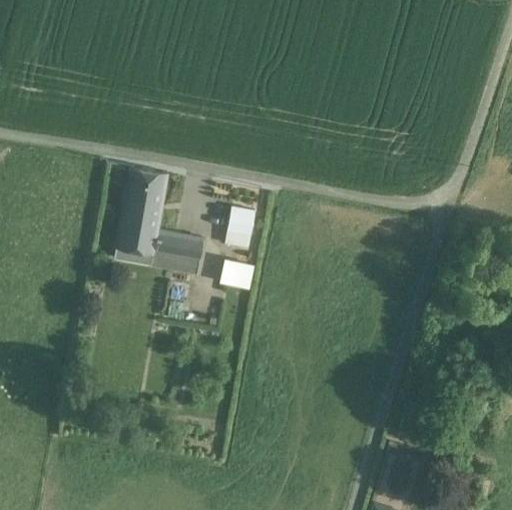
[(166,175),(131,169),(113,261),(150,267),(152,256),(173,259),(177,236),(157,232),(166,175)]
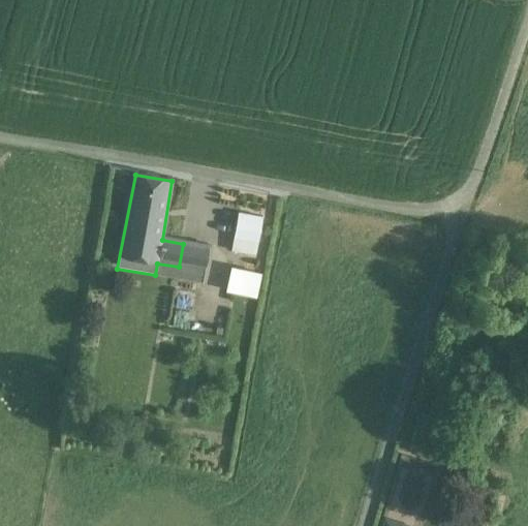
[(238,214),(235,238),(259,242),(262,218),(238,214)]
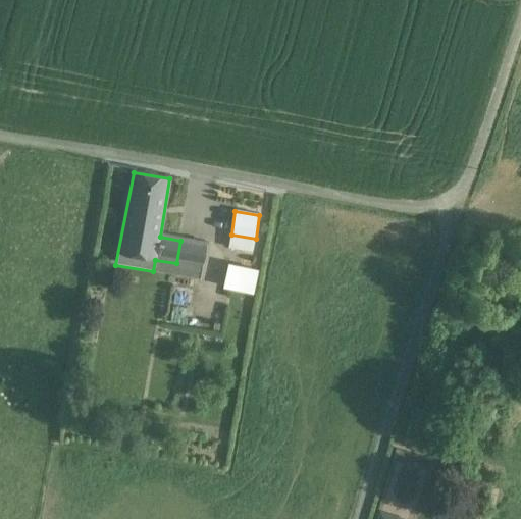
[(205,245),(180,241),(176,263),(202,267),(205,245)]
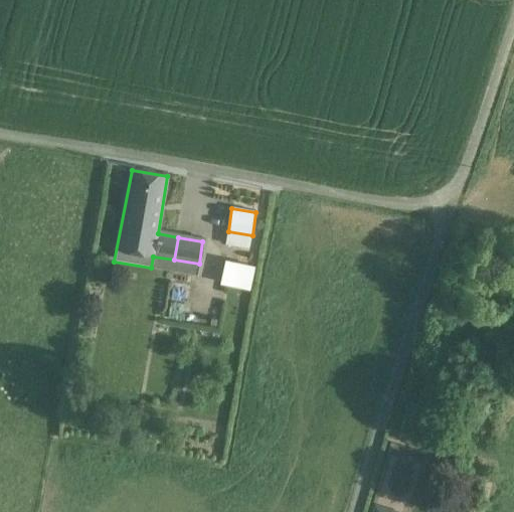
[(174,260),(153,257),(151,268),(197,275),(199,264),(174,260)]
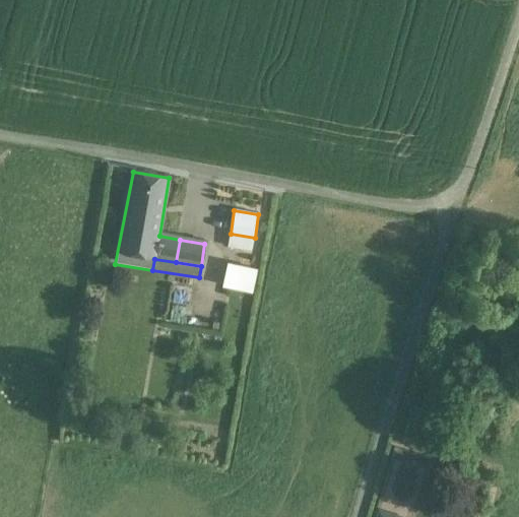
[(222,285),(252,293),(258,269),(228,262),(222,285)]
